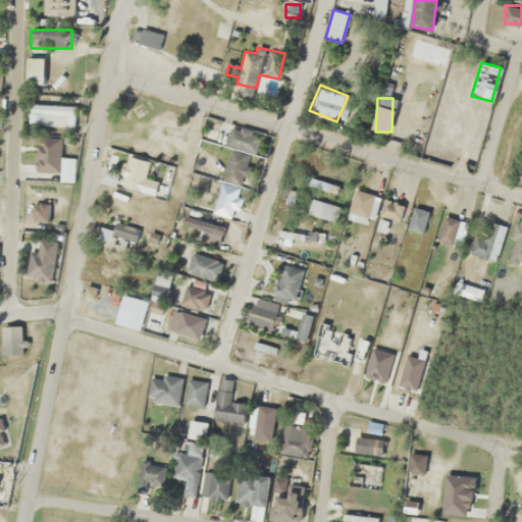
[(75,105),(30,104),(29,124),(74,125),(75,105)]
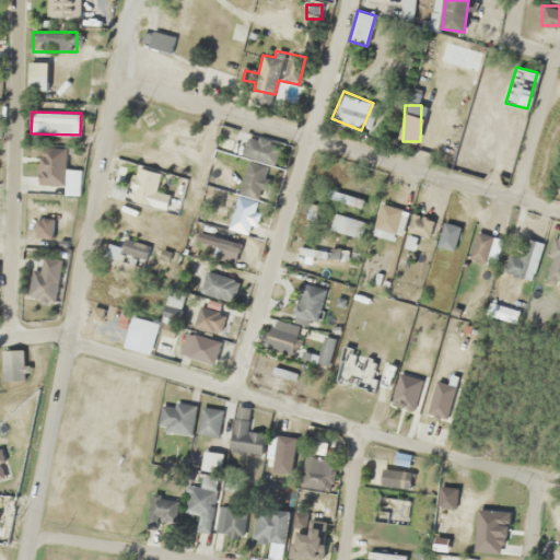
[(249,234),(269,164),(276,165),(281,144),(249,136),(244,155),(248,156),(229,229),(249,234)]
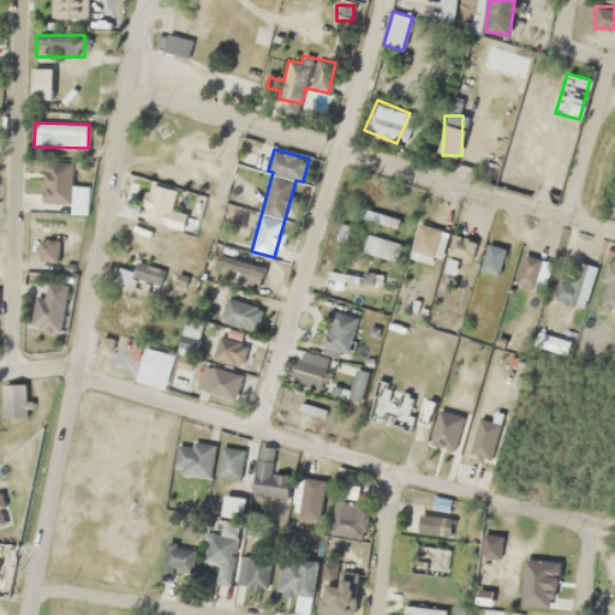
[(43,202),(72,202),(72,161),(43,161),(43,202)]
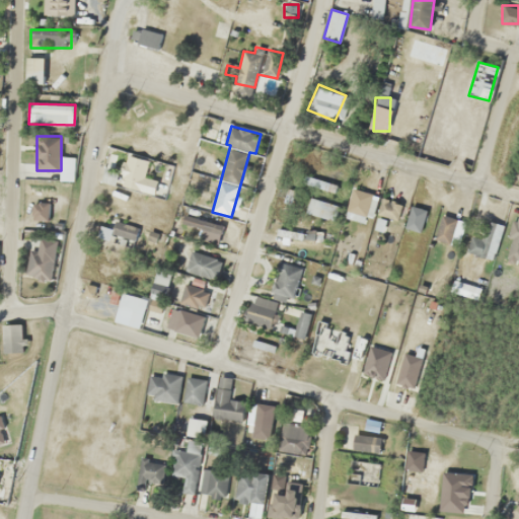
[(160,195),(167,163),(126,153),(119,186),(160,195)]
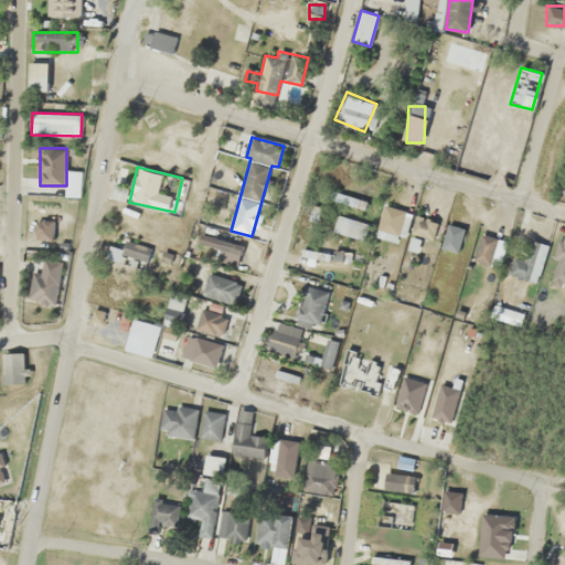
[(177,222),(151,214),(145,234),(170,242),(177,222)]
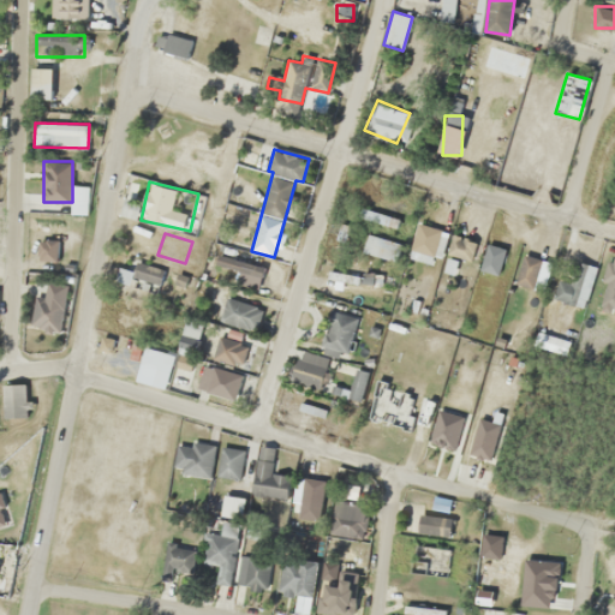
[(363,250),(396,261),(401,244),(369,233),(363,250)]
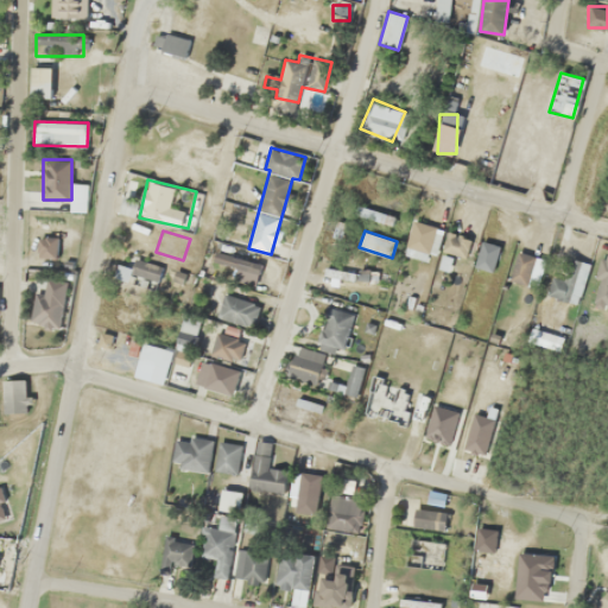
[(442,248),(449,252),(456,238),(450,234),(442,248)]
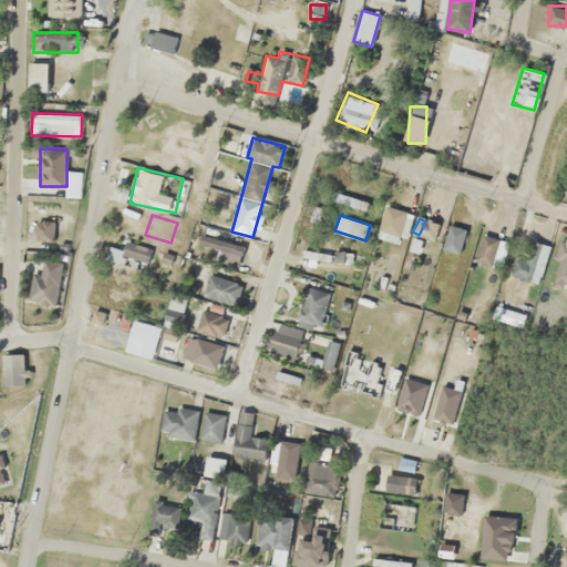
[(52,240),(52,223),(37,223),(37,240),(52,240)]
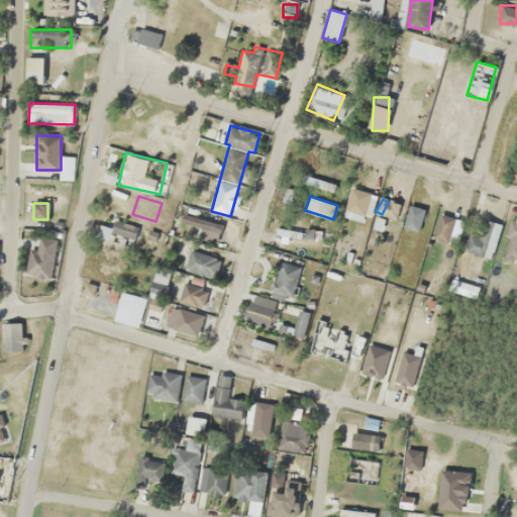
[(417,231),(424,209),(410,204),(403,226),(417,231)]
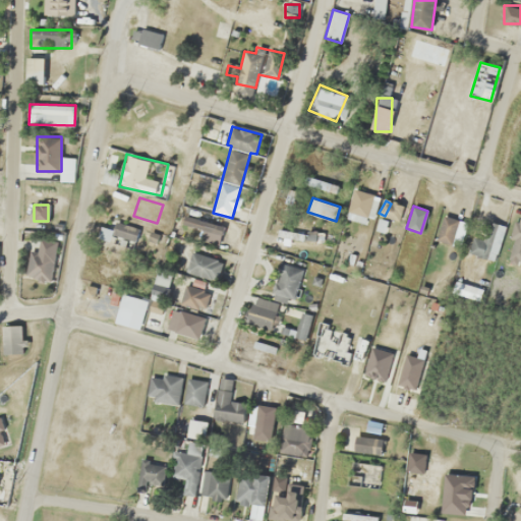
[(218,245),(224,228),(186,215),(181,227),(201,235),(199,239),(218,245)]
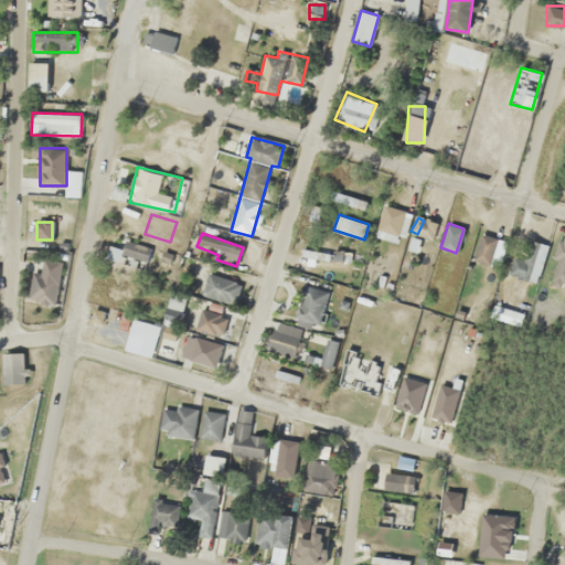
[(472,262),(490,267),(499,238),(481,233),(472,262)]
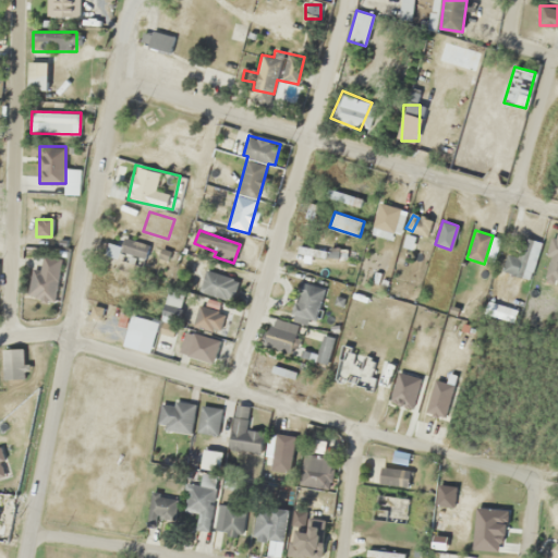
[(507,274),(532,279),(540,241),(514,235),(507,274)]
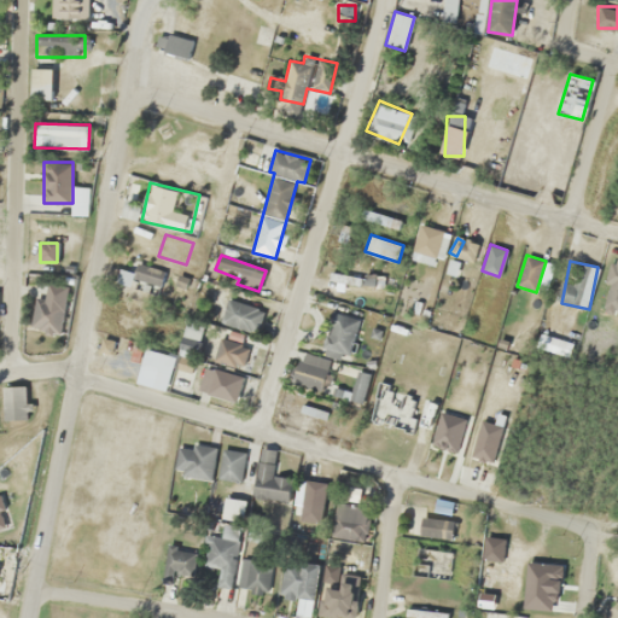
[(162,269),(136,263),(133,279),(158,285),(162,269)]
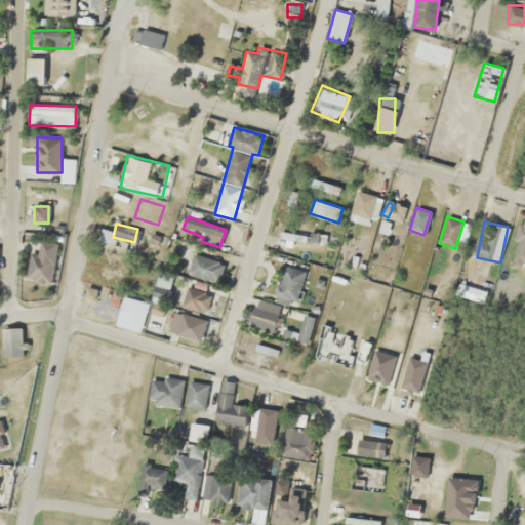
[(31,251),(27,278),(51,283),(58,242),(40,239),(38,252),(31,251)]
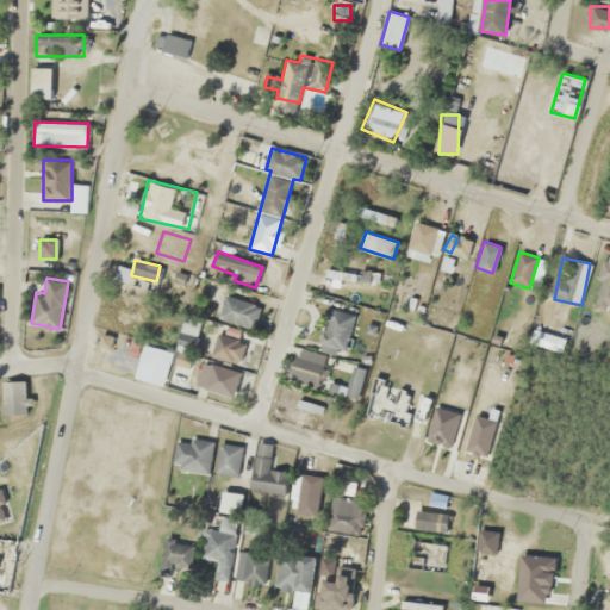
[(217,323),(250,331),(257,304),(224,296),(217,323)]
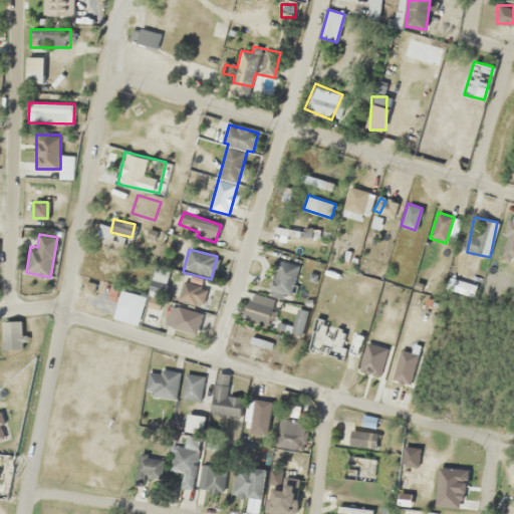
[(292,296),(297,263),(274,260),(269,292),(292,296)]
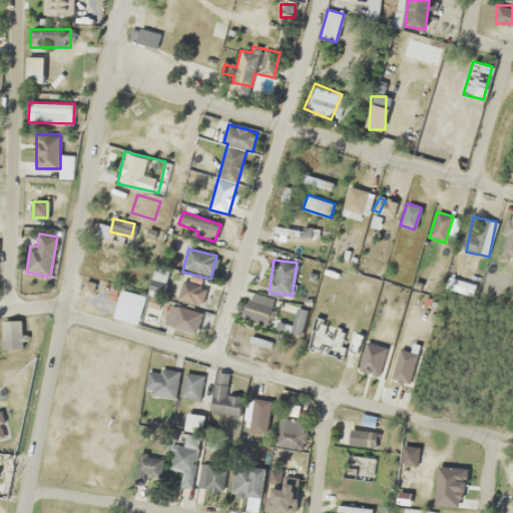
[(147,295),(160,299),(169,269),(156,265),(147,295)]
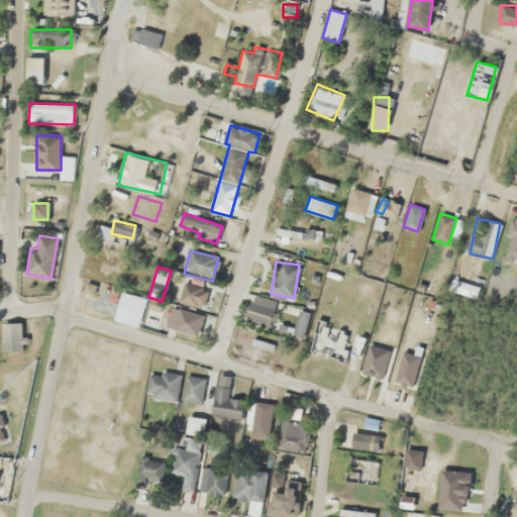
[(210,295),(189,281),(178,296),(200,310),(210,295)]
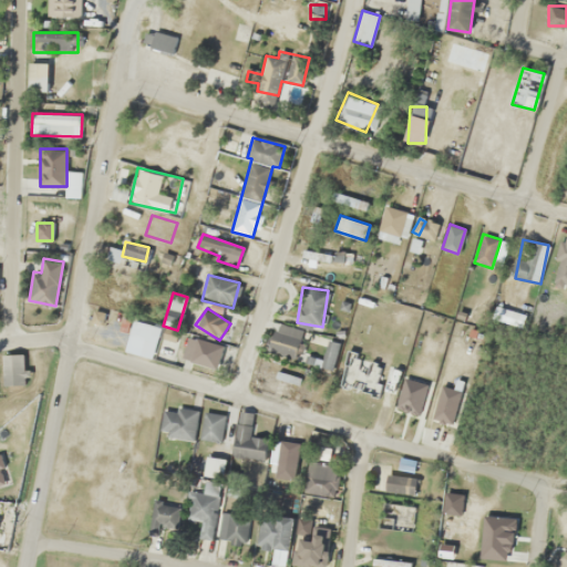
[(294,362),(305,331),(277,321),(266,352),(294,362)]
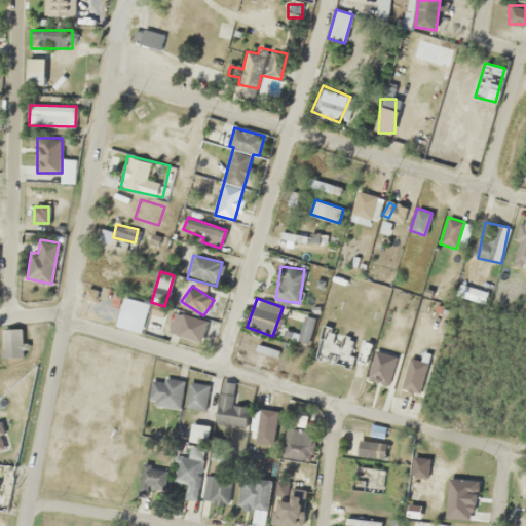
[(207,320),(177,311),(171,333),(200,341),(207,320)]
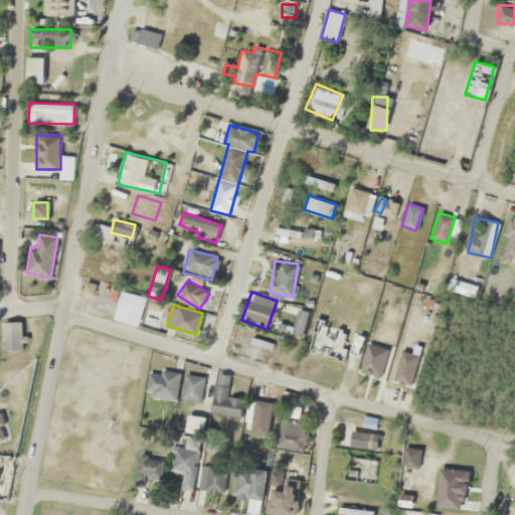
[(22,350),(22,322),(2,322),(2,350),(22,350)]
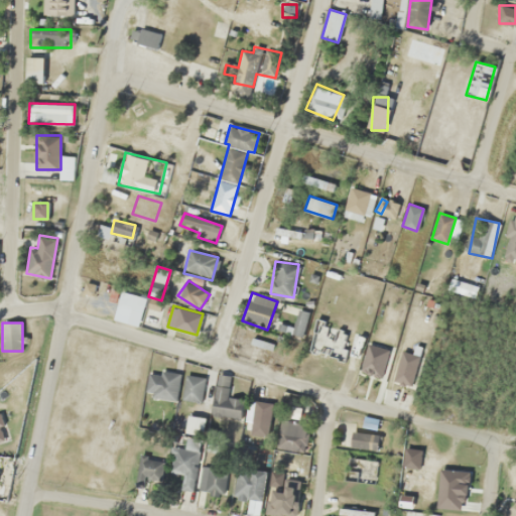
[(270,350),(272,343),(253,337),(251,344),(270,350)]
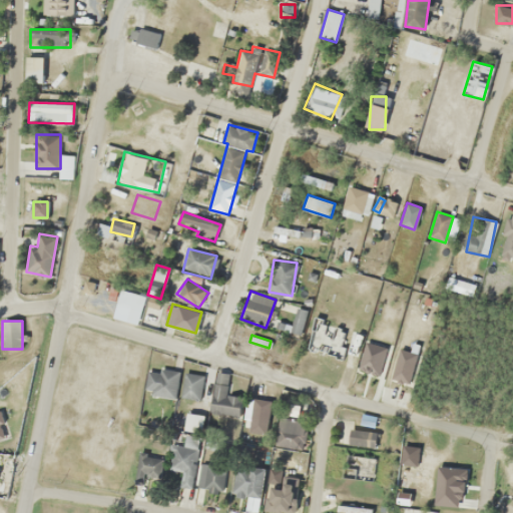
[(395,381),(411,383),(414,352),(398,351),(395,381)]
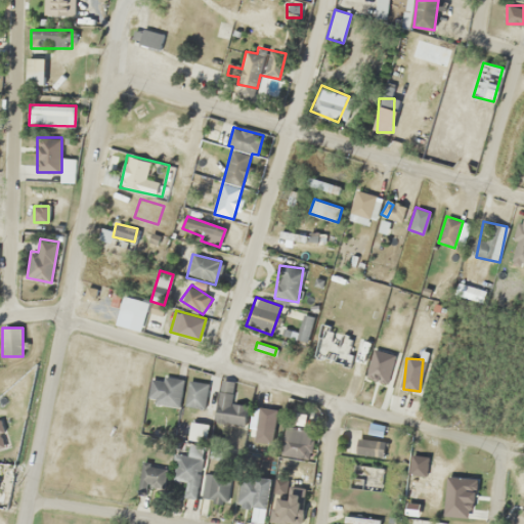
[(149,379),(149,403),(181,403),(181,379),(149,379)]
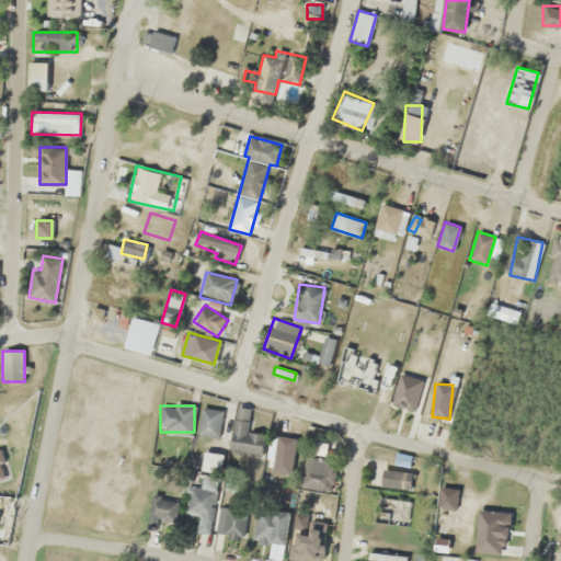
[(218,437),(222,410),(202,407),(198,434),(218,437)]
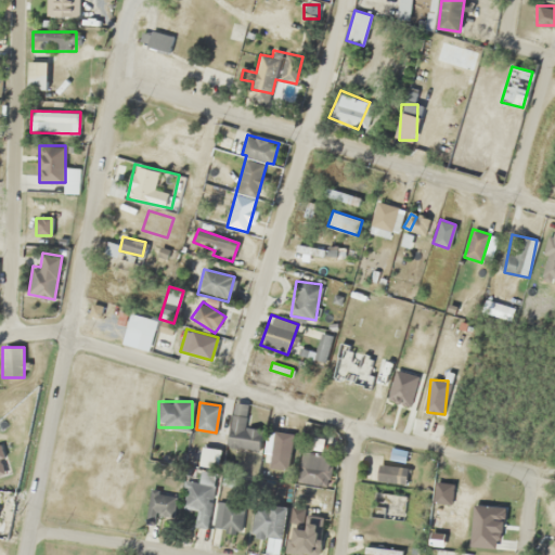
[(246,412),(232,410),(229,447),(259,451),(261,429),(244,427),(246,412)]
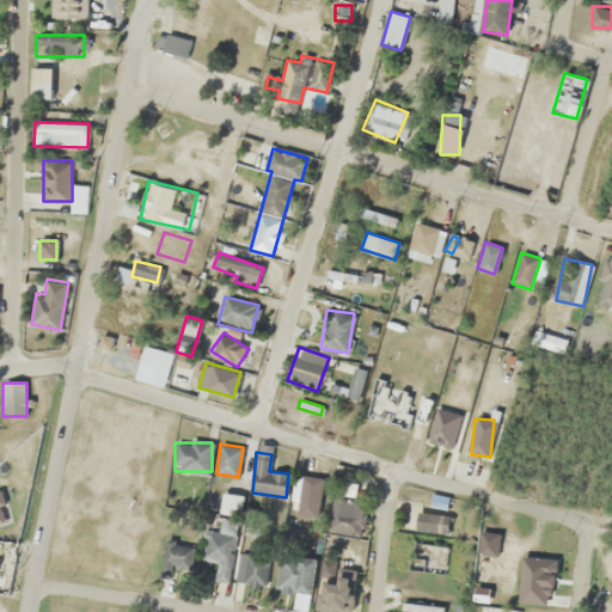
[(324,478),(293,475),(292,500),(298,500),(297,515),(320,518),(324,478)]
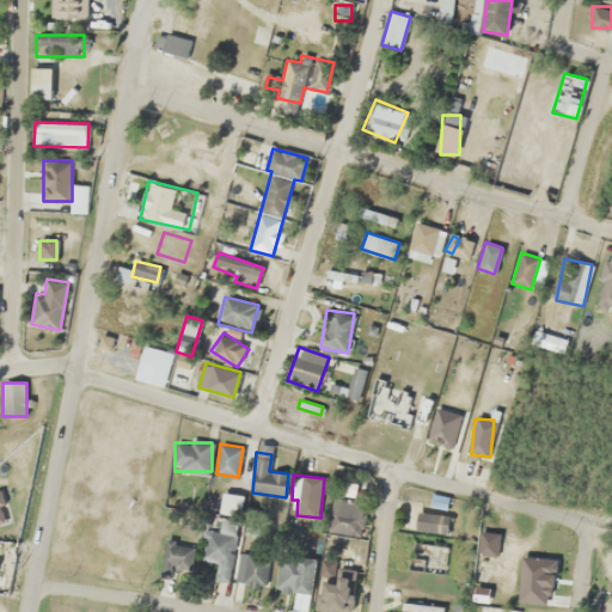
[(366,503),(334,497),(328,531),(360,537),(366,503)]
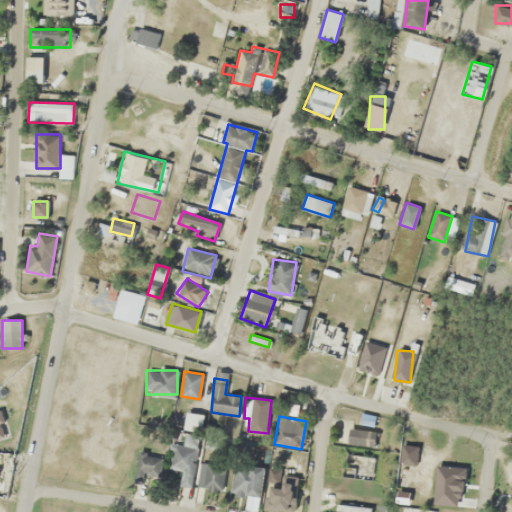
[(347,442),(359,445),(362,432),(351,428),(347,442)]
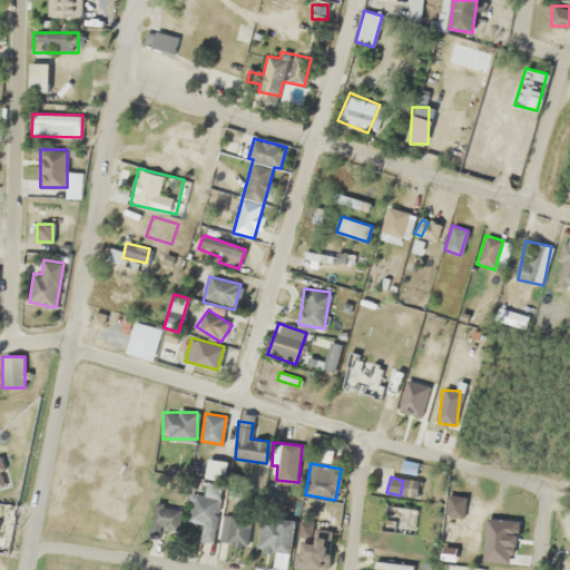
[(223,485),(206,483),(205,495),(190,494),(187,522),(202,523),(199,540),(216,542),(223,485)]
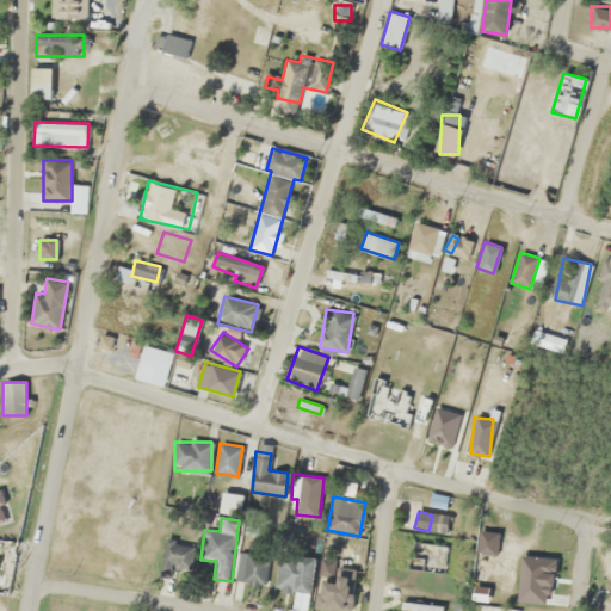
[(292,606),(310,609),(319,532),(285,529),(278,585),(295,586),(292,606)]
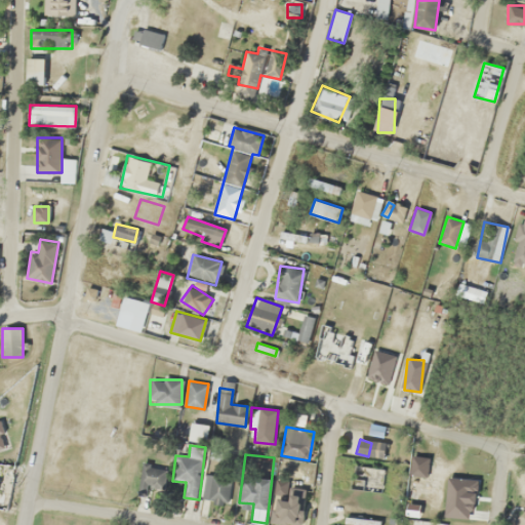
[(203,498),(228,500),(230,477),(206,475),(203,498)]
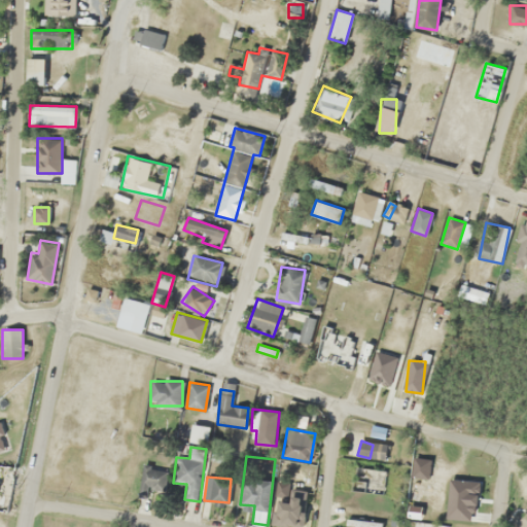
[(305,525),(305,491),(291,491),(291,502),(278,502),(278,525),(305,525)]
